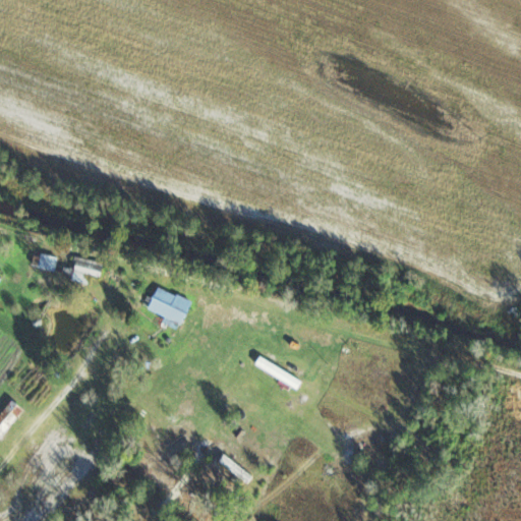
[(57,273),(60,258),(43,254),(39,269),(57,273)]
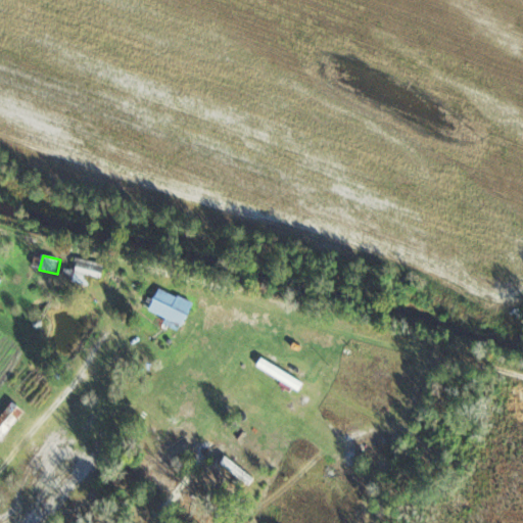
[(106,266),(79,258),(76,271),(66,269),(63,280),(93,286),(95,279),(103,281),(106,266)]
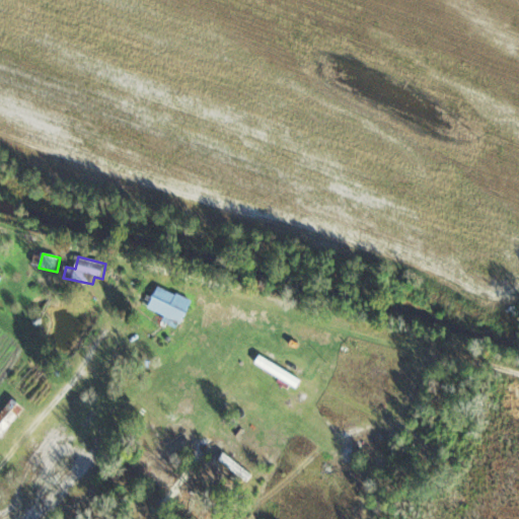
[(182,325),(194,302),(160,286),(149,310),(182,325)]
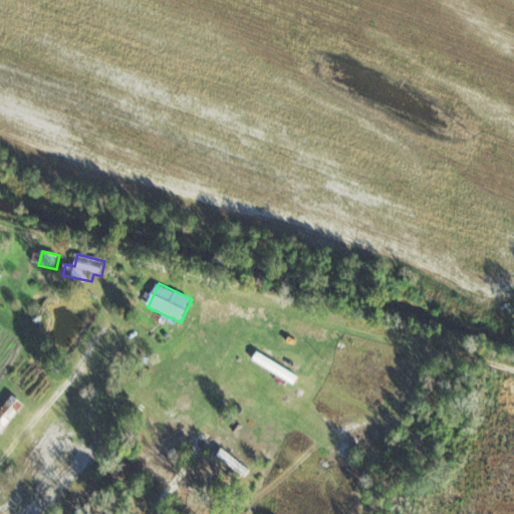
[(253,359),(294,384),(299,377),(258,352),(253,359)]
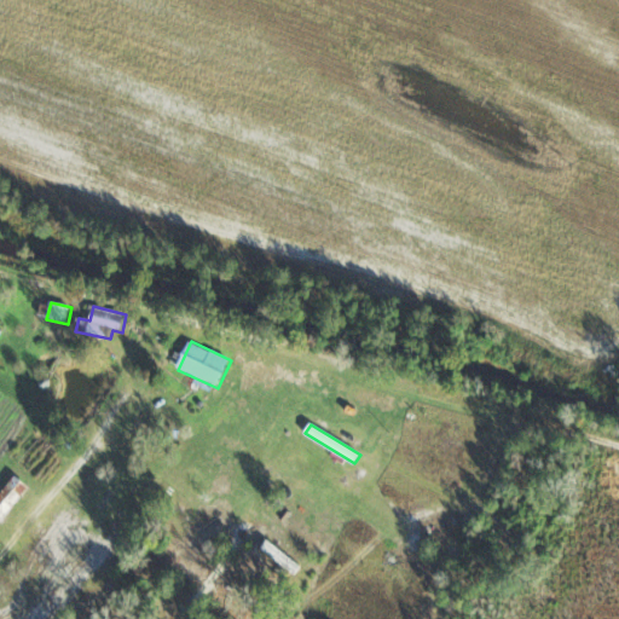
[(0,495),(0,519),(1,521),(32,486),(17,474),(0,495)]
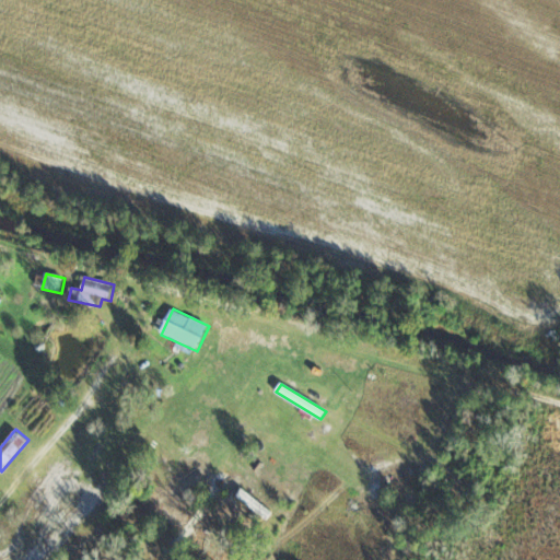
[(270,517),(275,509),(242,489),(236,498),(270,517)]
